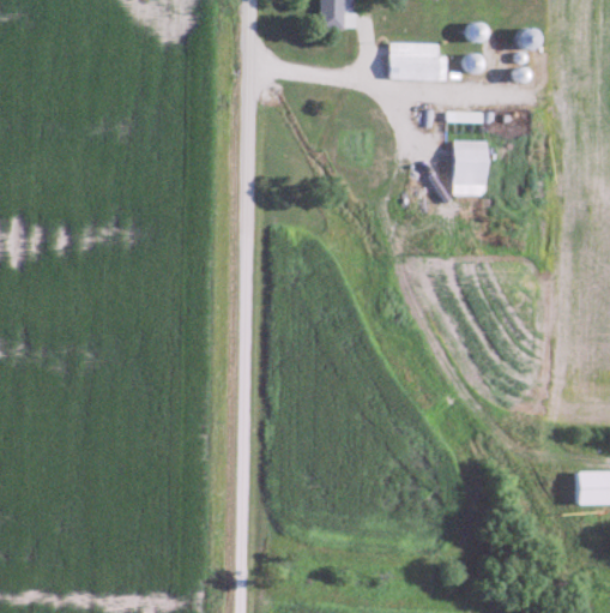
[(320,0),(320,28),(355,28),(354,0),(320,0)]
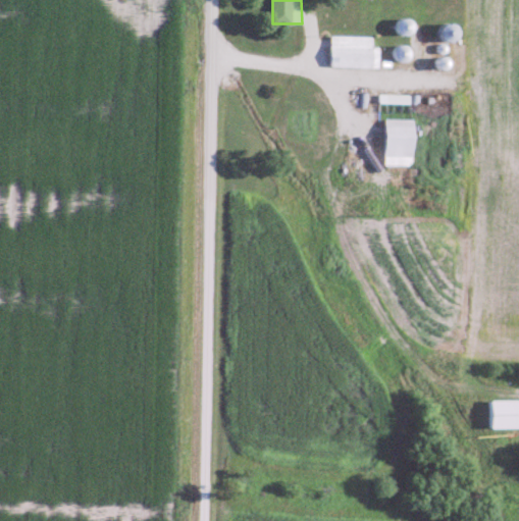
[(380,68),(380,47),(373,47),(373,37),(331,37),(331,57),(339,57),(338,67),(380,68)]
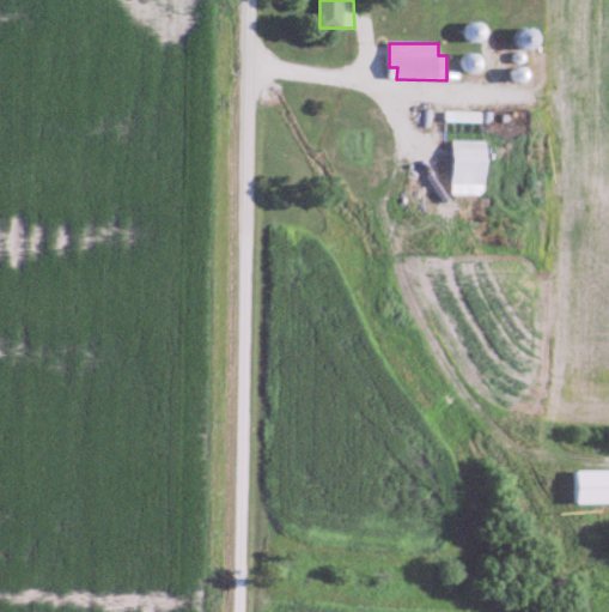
[(482,111),(446,111),(446,122),(482,121),(482,111)]
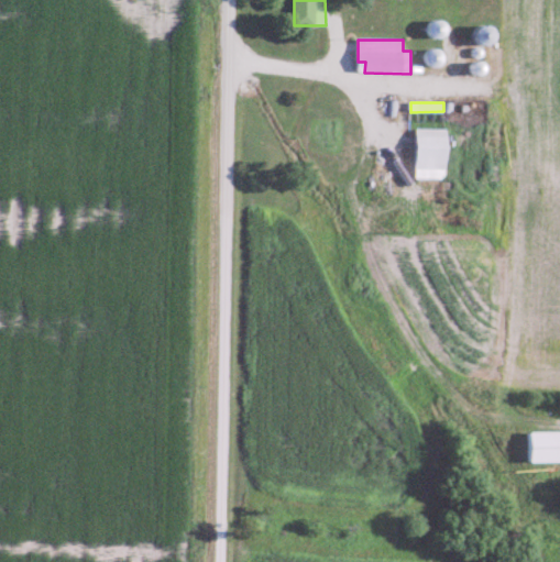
[(448,130),(417,129),(416,177),(447,178),(448,130)]
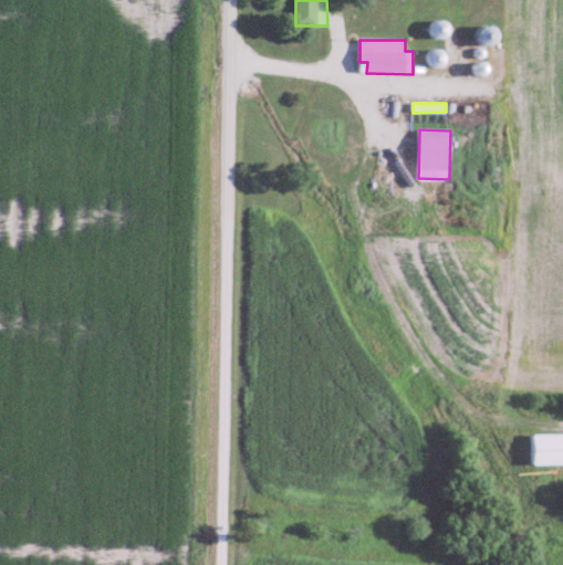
[(534,466),(562,464),(562,435),(533,435),(534,466)]
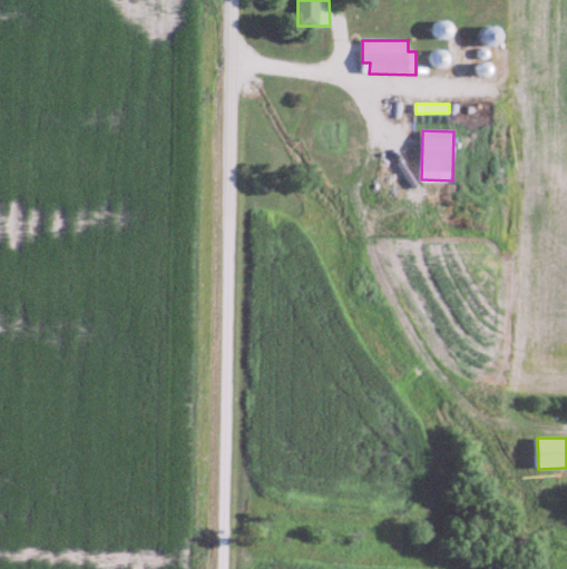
All buildings are outlined.
